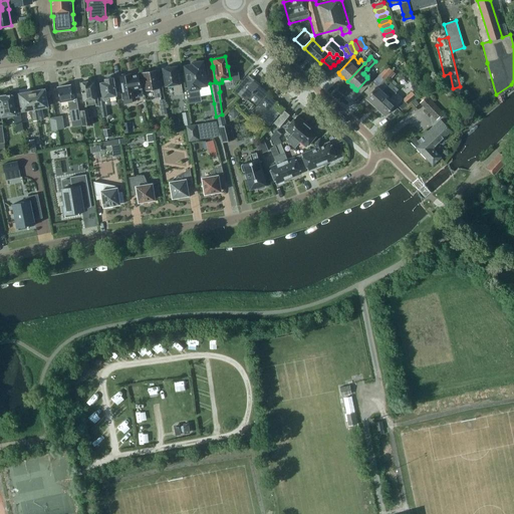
[(188,103),(200,100),(198,85),(207,84),(203,62),(202,62),(200,61),(195,61),(194,63),(192,63),(193,65),(185,66),(188,86),(185,87),(188,103)]
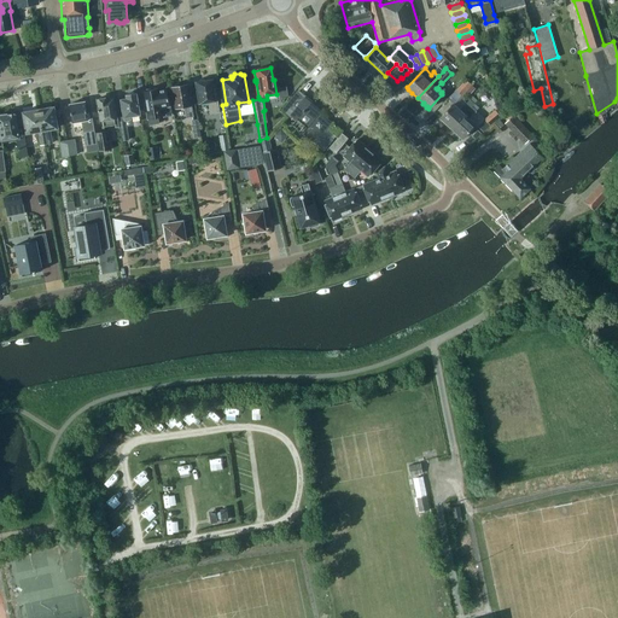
[(198,82),(197,82),(199,104),(208,101),(210,115),(219,112),(216,95),(215,95),(213,80),(205,81),(203,80),(199,81),(198,82)]
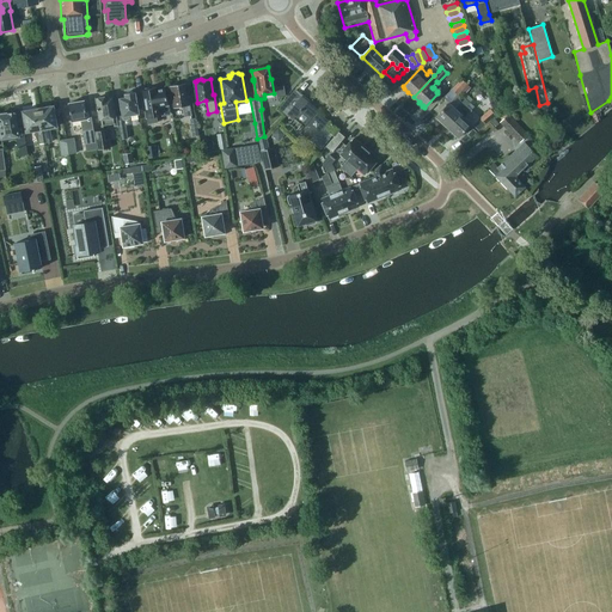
[(461,79),(452,89),(457,95),(466,84),(461,79)]
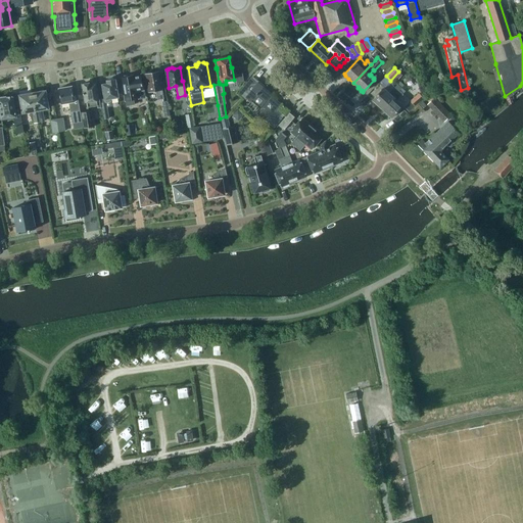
[(157,100),(163,99),(162,89),(159,72),(151,73),(150,72),(147,72),(147,74),(145,74),(148,92),(156,91),(157,100)]
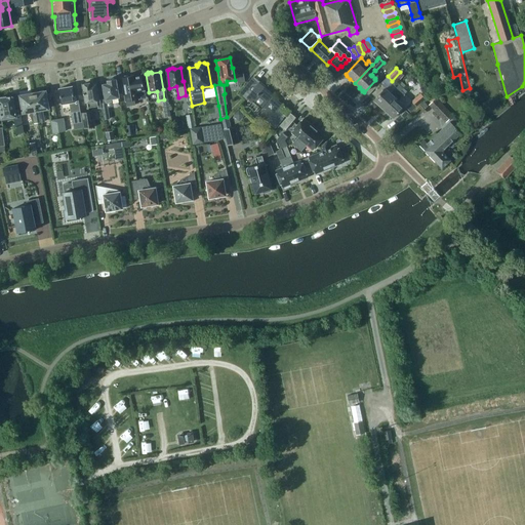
[(123,76),(123,78),(121,78),(125,102),(126,101),(127,106),(135,105),(134,99),(146,97),(144,90),(143,84),(142,75),(134,76),(134,75),(129,76),(128,77),(127,76),(123,76)]
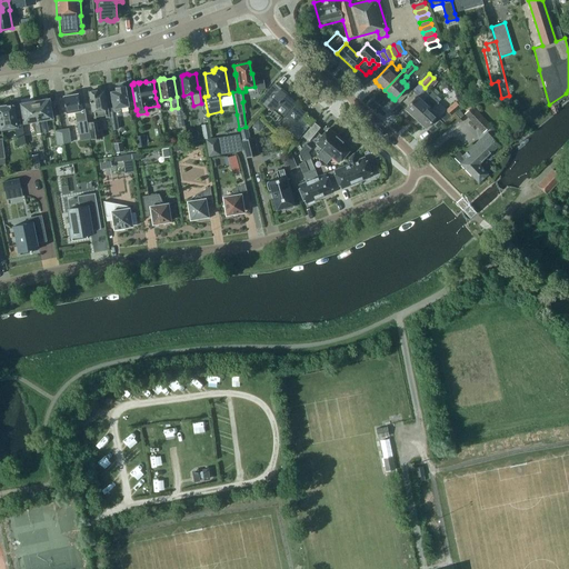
[(449,95),(453,90),(451,82),(443,90),(449,95)]
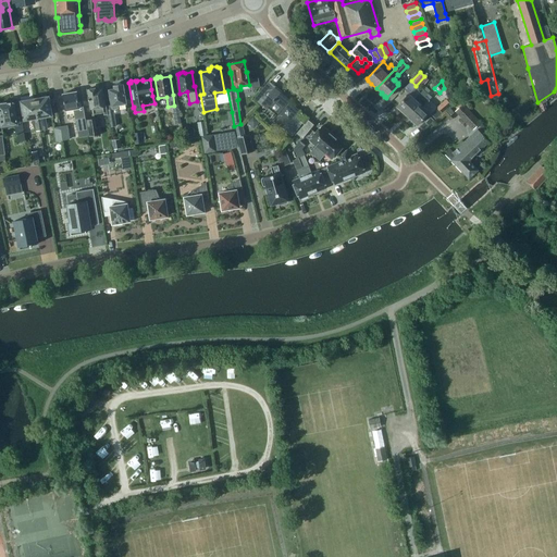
[(261,104),(262,103),(267,107),(263,111),(273,119),(275,115),(285,124),(282,128),(292,136),(300,126),(297,124),(300,121),(294,115),(298,111),(287,101),(288,100),(274,89),(275,88),(269,83),(255,99),(261,104)]
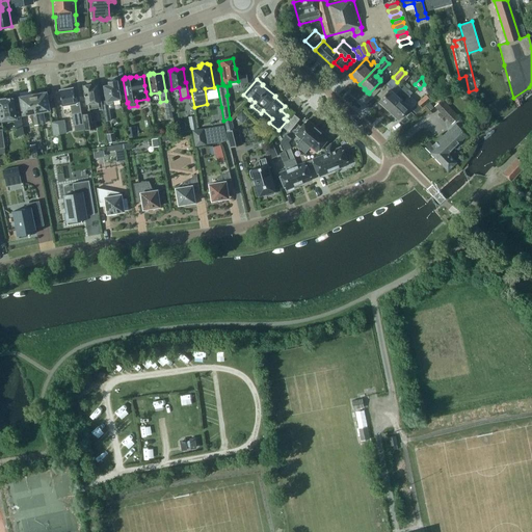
[(108,82),(109,84),(104,85),(106,100),(101,101),(102,109),(103,109),(105,122),(111,121),(109,109),(113,108),(112,100),(121,99),(117,80),(116,81),(114,80),(111,80),(110,82),(108,82)]
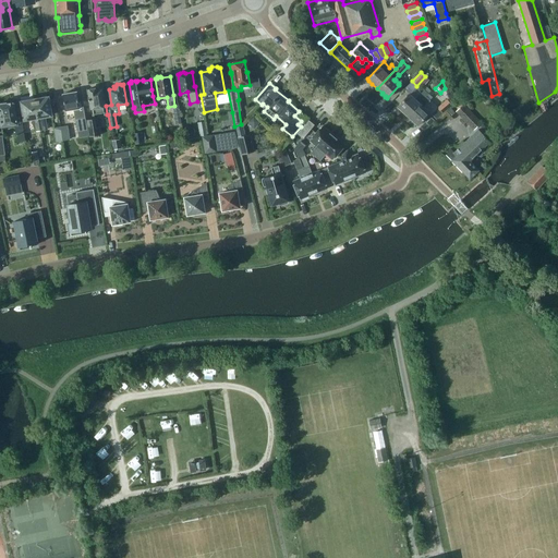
[(87,89),(89,98),(88,98),(89,100),(91,109),(93,109),(94,114),(104,112),(104,116),(107,114),(106,106),(105,106),(101,88),(97,89),(97,88),(95,88),(94,88),(91,88),(89,89),(87,89)]
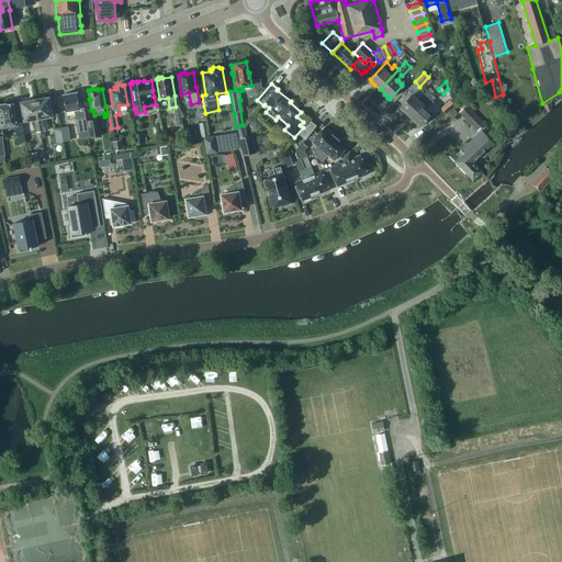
[(405,112),(411,116),(429,97),(428,97),(430,94),(427,91),(418,100),(412,94),(400,108),(402,109),(401,109),(404,112),(405,112)]
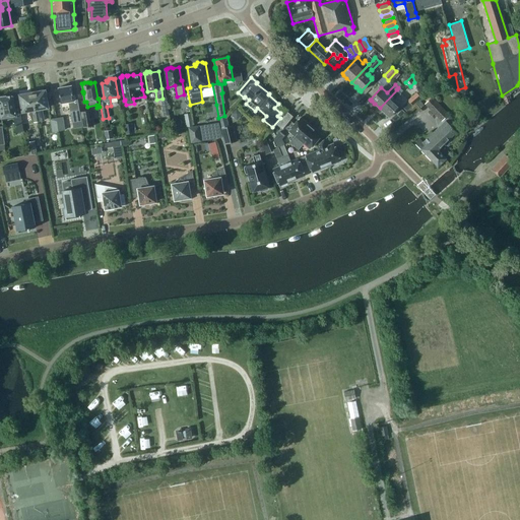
[(71,85),(58,87),(61,103),(68,102),(70,112),(79,110),(76,92),(72,93),(71,85)]
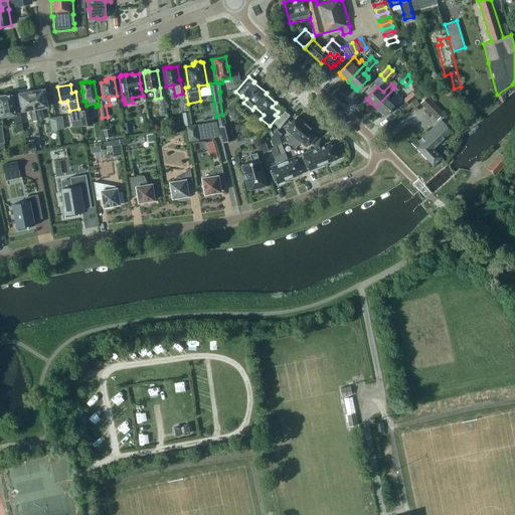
[(37,91),(32,92),(37,121),(40,120),(38,109),(47,107),(45,90),(43,90),(41,89),(39,90),(37,91)]
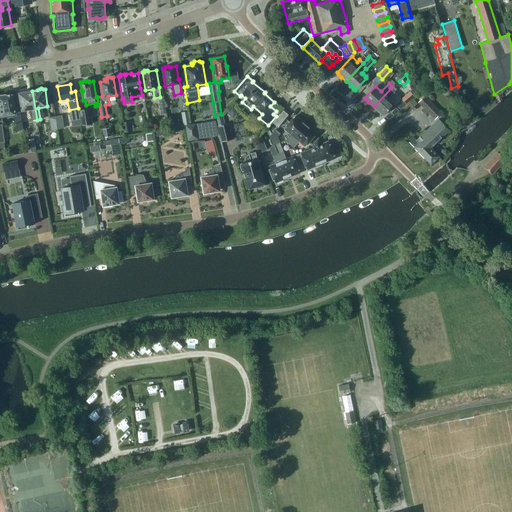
[(394,91),(391,88),(374,106),(383,115),(384,113),(385,114),(388,111),(387,110),(394,103),(388,98),(394,91)]
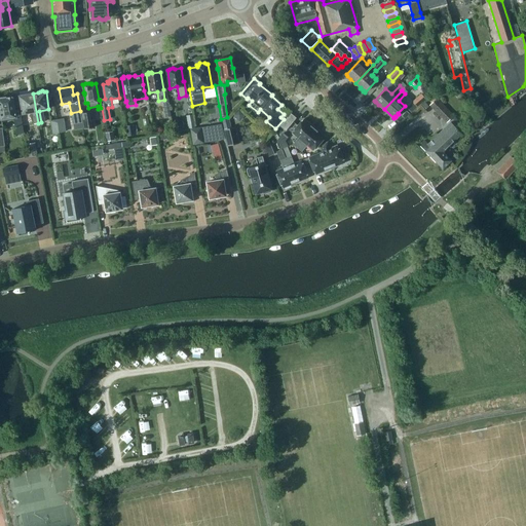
[(513,99),(517,96),(515,91),(508,97),(511,106),(515,104),(513,99)]
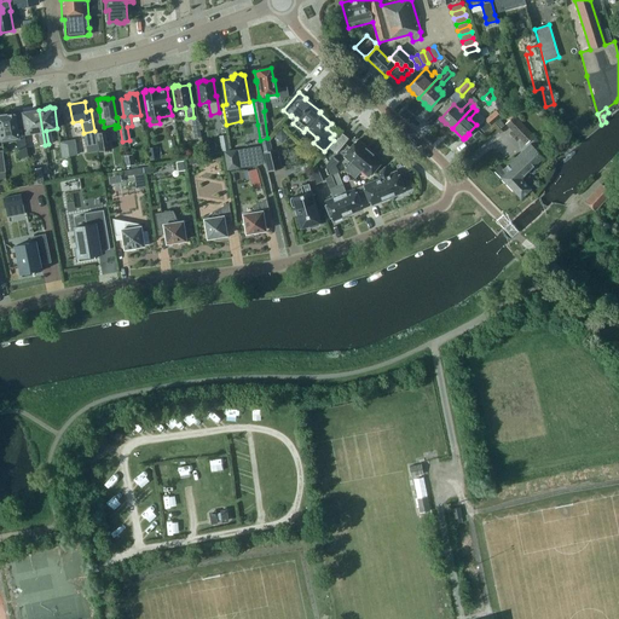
[(45,145),(39,110),(32,111),(30,110),(27,110),(25,113),(23,113),(27,133),(38,132),(40,145),(45,145)]
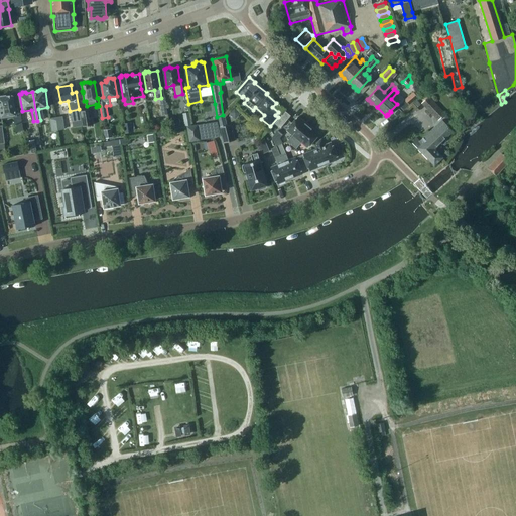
[(404,100),(409,105),(417,97),(413,92),(404,100)]
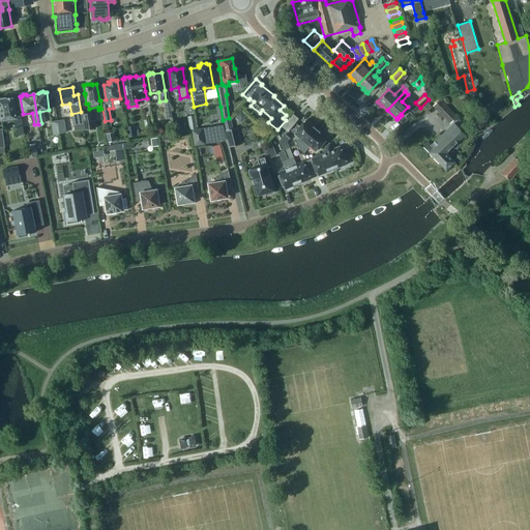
[(0,116),(1,120),(16,117),(16,120),(13,120),(17,135),(23,134),(23,135),(24,134),(20,109),(18,100),(13,101),(13,97),(12,97),(7,97),(7,98),(6,98),(4,97),(0,98),(0,116)]
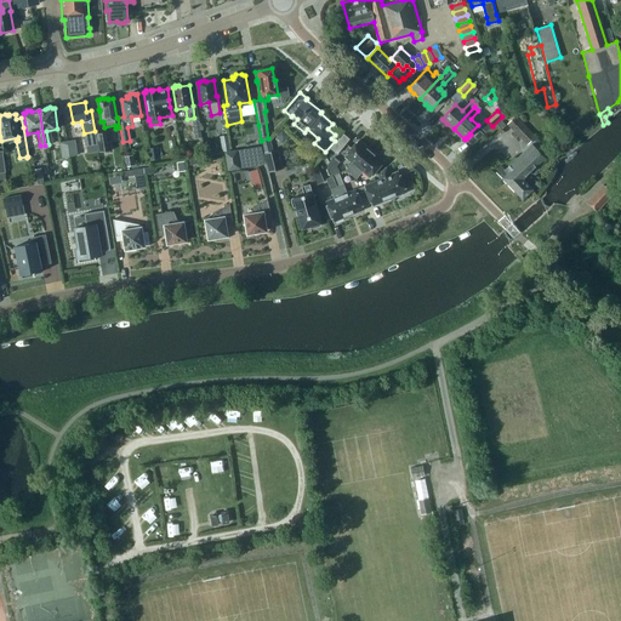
[(516,117),(507,124),(528,146),(535,137),(516,117)]
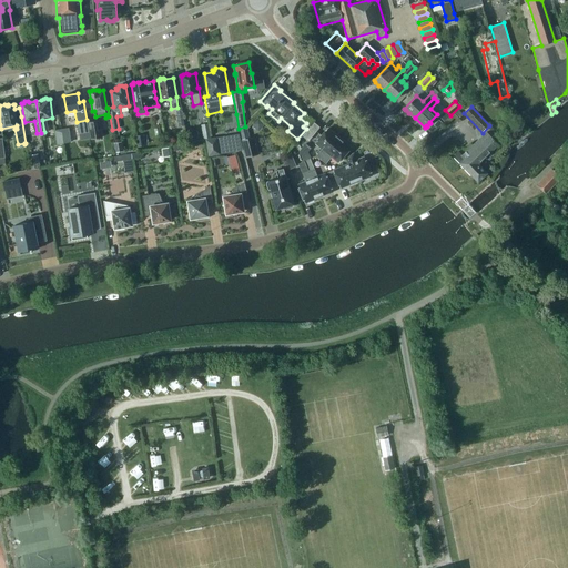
[(259,131),(265,124),(257,118),(251,124),(259,131)]
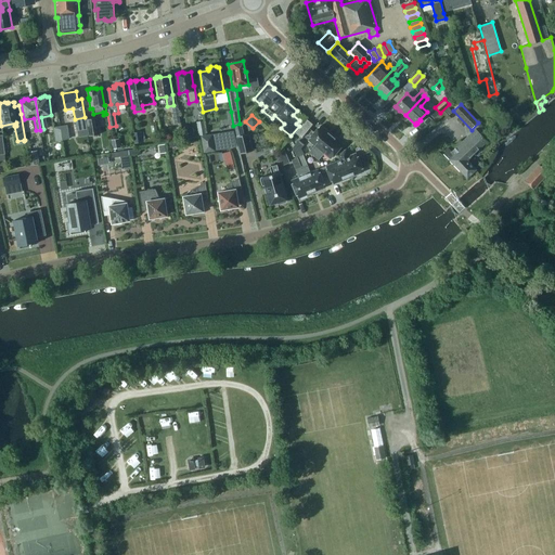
[(85,117),(75,119),(76,126),(77,130),(87,129),(85,117)]
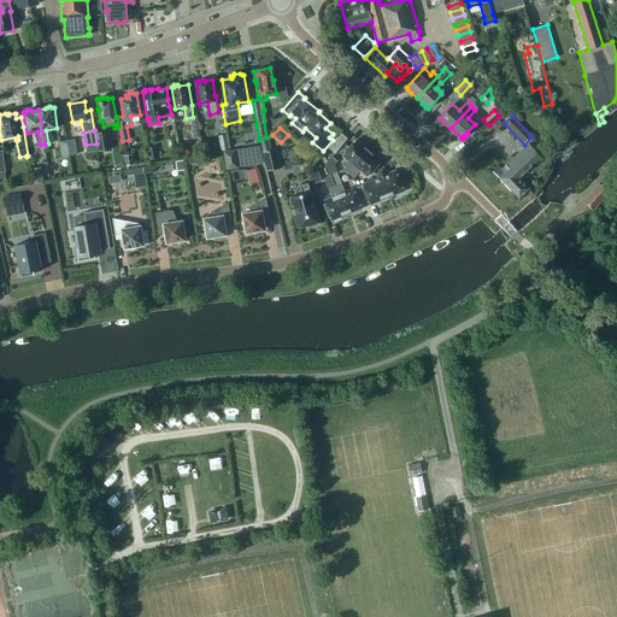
[(95,133),(99,152),(110,150),(107,130),(95,133)]
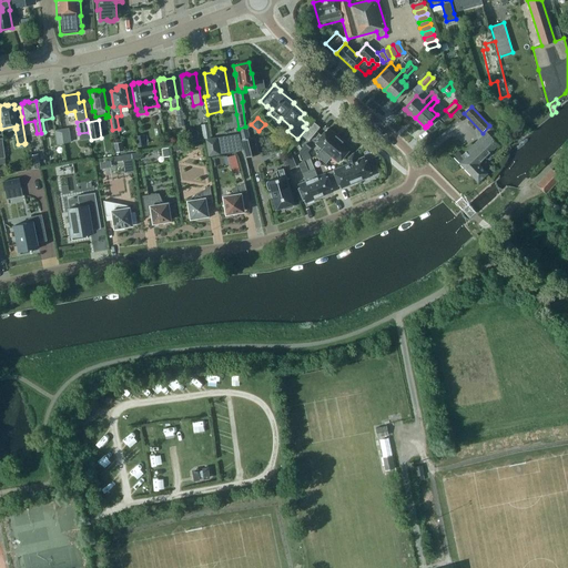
[(303,137),(308,141),(320,128),(314,122),(303,137)]
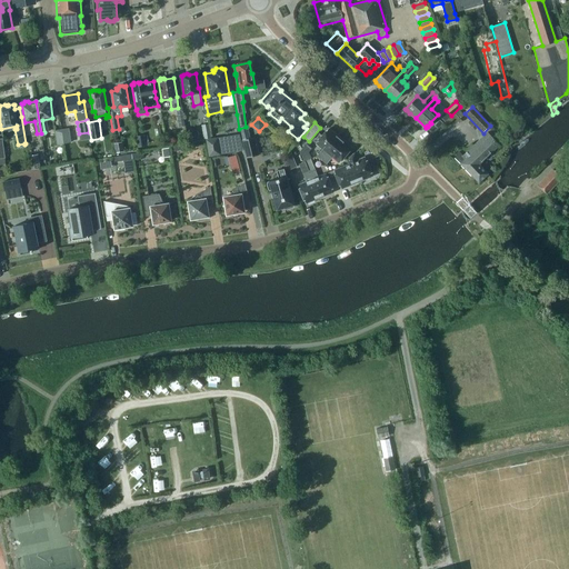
[(208,123),(201,125),(205,139),(211,138),(210,137),(209,128),(208,123)]
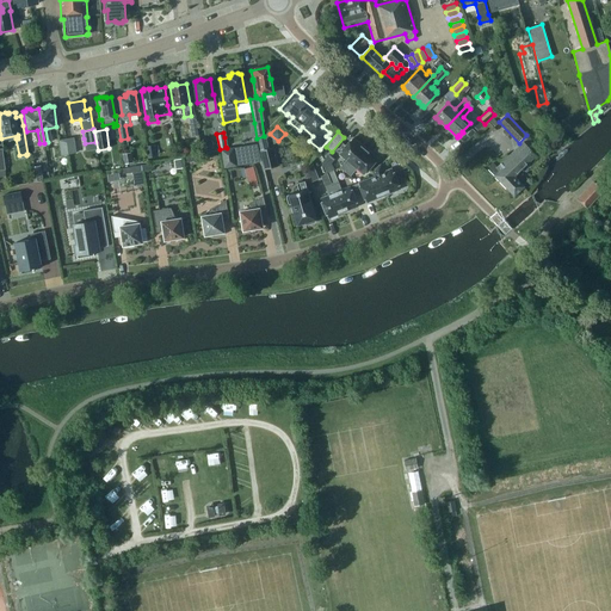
[(265,136),(264,136),(257,139),(259,149),(269,148),(265,136)]
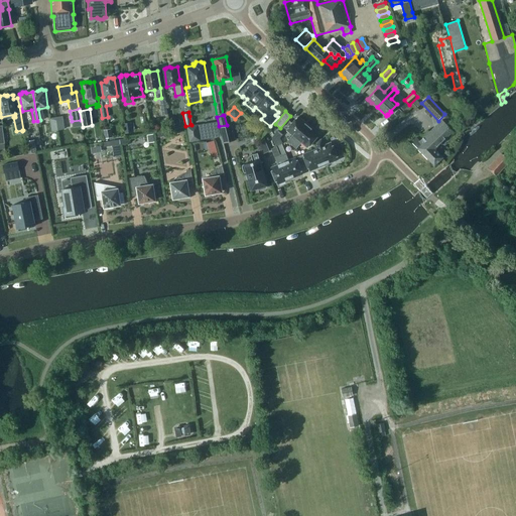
[(62,116),(55,117),(57,130),(65,129),(62,116)]
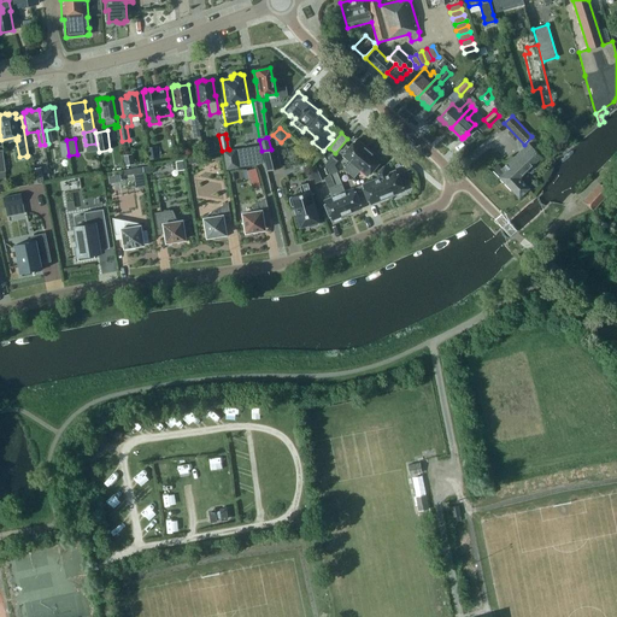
[(69,156),(66,140),(59,141),(62,157),(69,156)]
